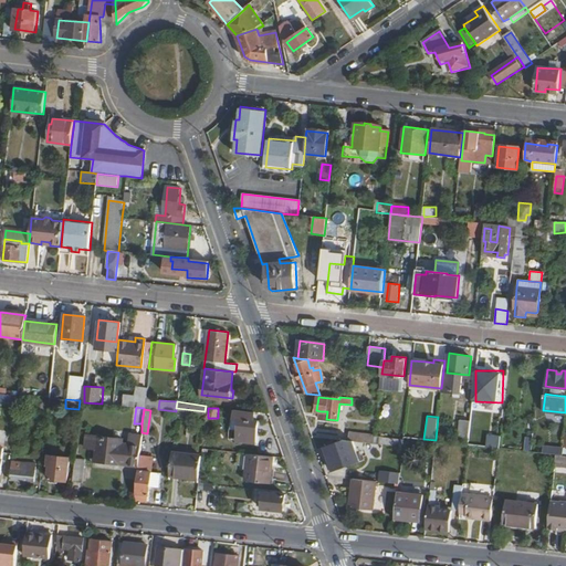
[(460,418),(459,437),(468,438),(470,419),(460,418)]
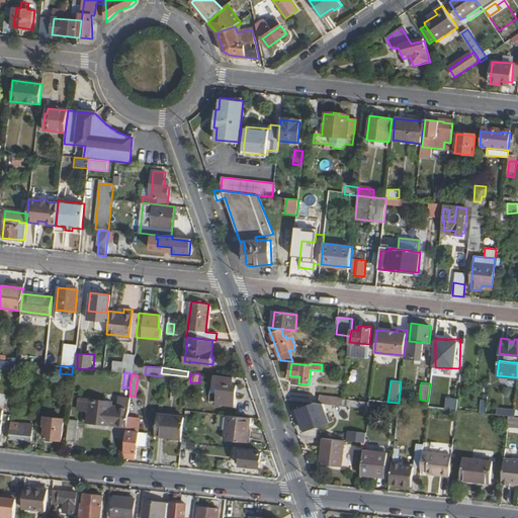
[(219,383),(216,404),(225,405),(226,399),(234,400),(236,385),(219,383)]
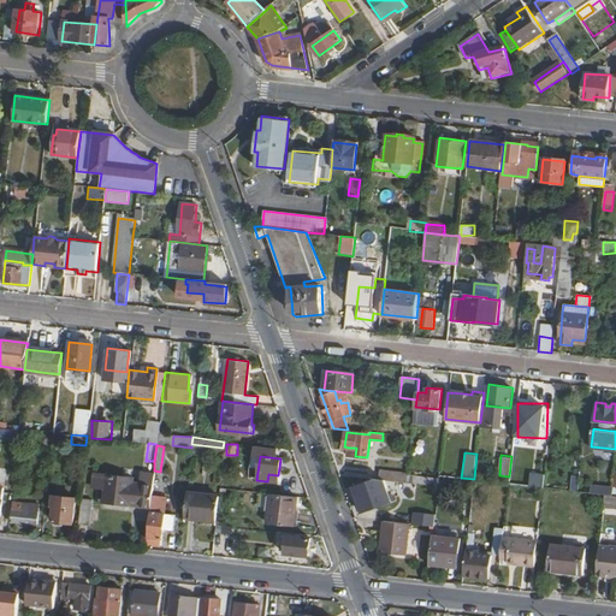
[(4,487),(11,489),(13,471),(5,469),(4,487)]
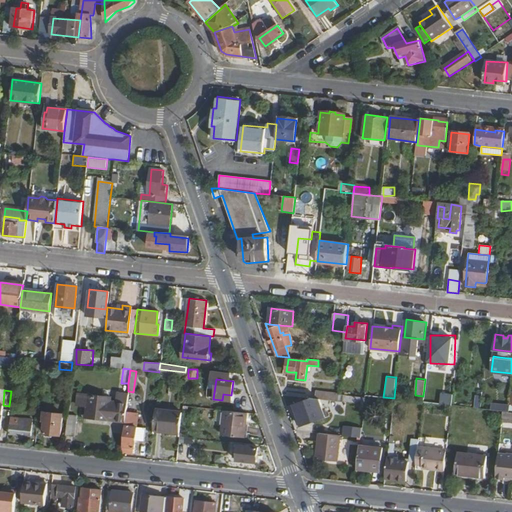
[(316,390),(315,399),(337,401),(338,401),(339,393),(316,390)]
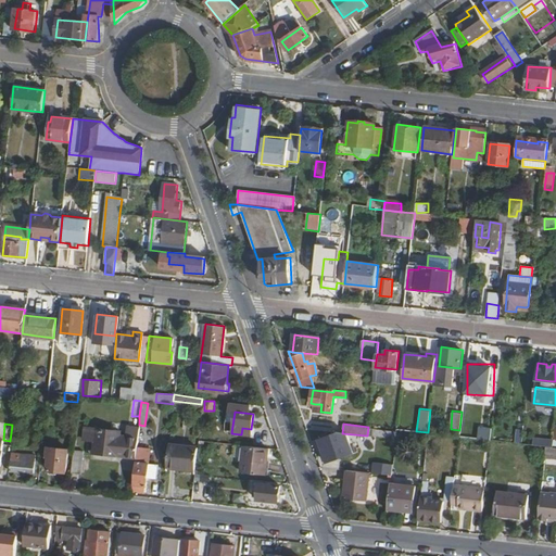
[(119,431),(84,427),(83,439),(93,441),(91,454),(116,456),(119,431)]
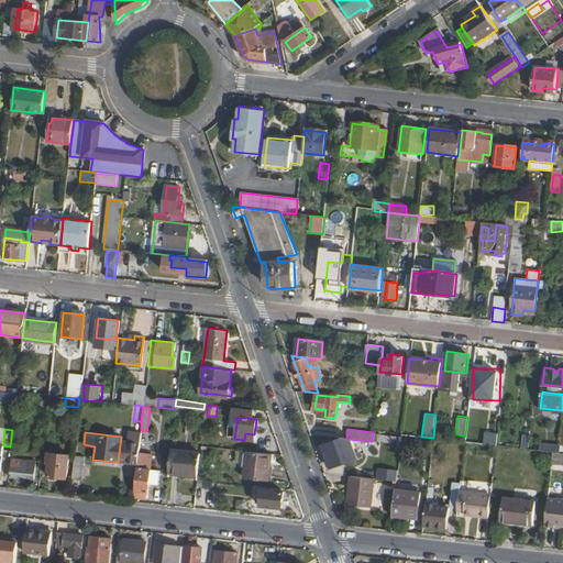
[(319,435),(322,445),(342,438),(319,435)]
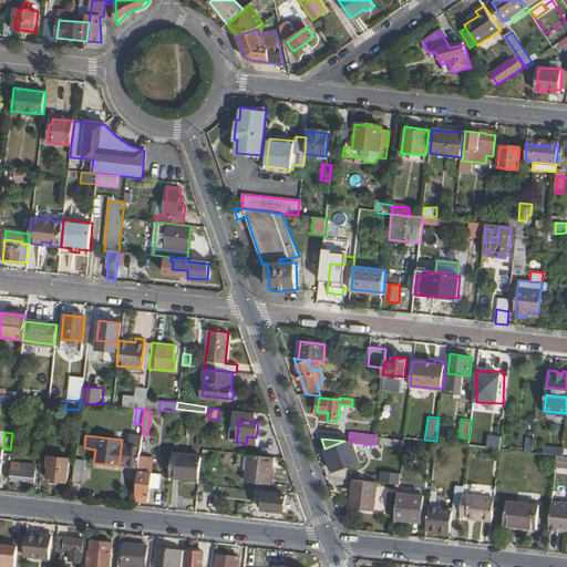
[(344,441),(325,449),(333,472),(343,467),(338,453),(354,447),(357,451),(372,452),(373,444),(349,442),(344,441)]
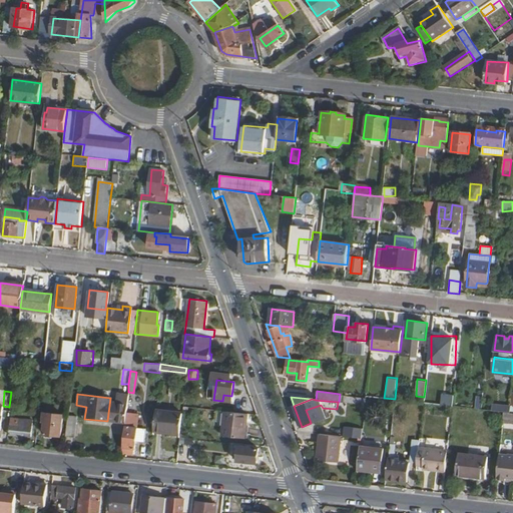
[(504,411),(510,412),(511,405),(493,403),(492,410),(504,411)]
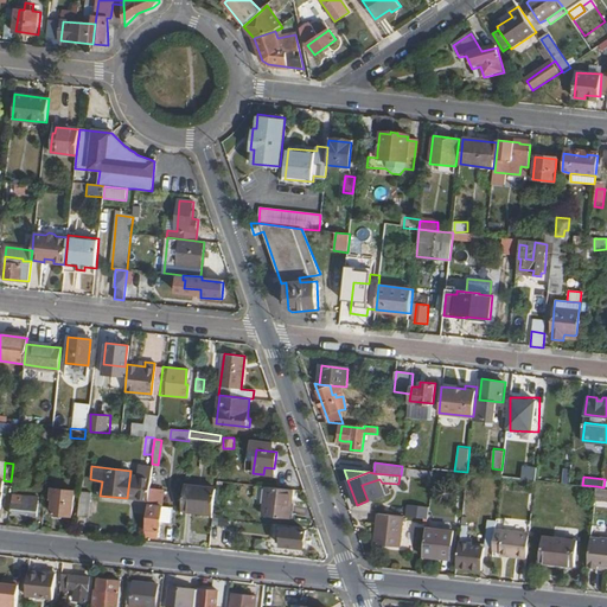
[(0,509),(7,510),(11,481),(4,480),(0,479),(0,509)]
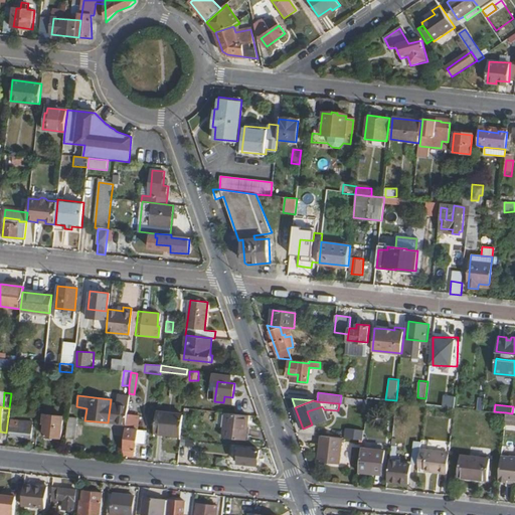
[(156,412),(154,432),(180,435),(182,415),(156,412)]
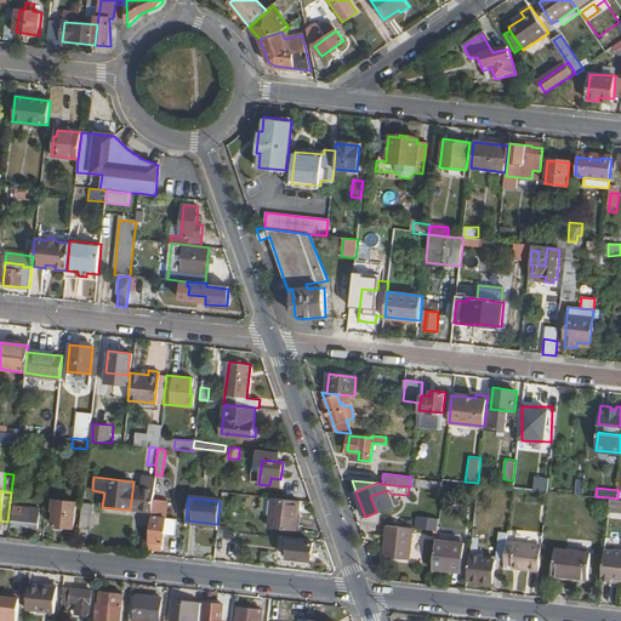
[(267,497),(266,514),(271,516),(269,527),(296,530),(300,501),(267,497)]
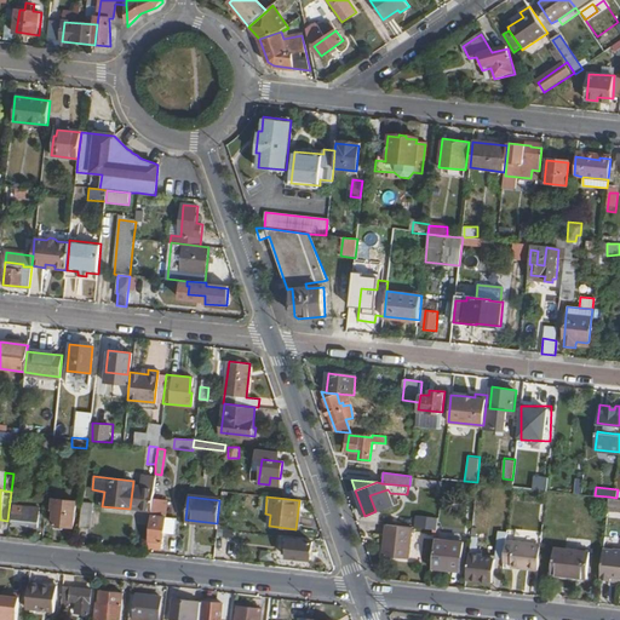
[(47,499),(46,509),(49,509),(47,524),(72,527),(74,501),(47,499)]
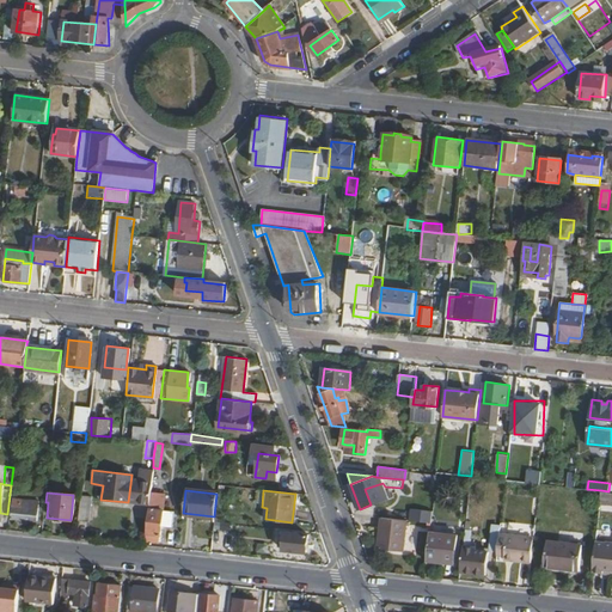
[(79,496),(77,520),(87,521),(90,497),(79,496)]
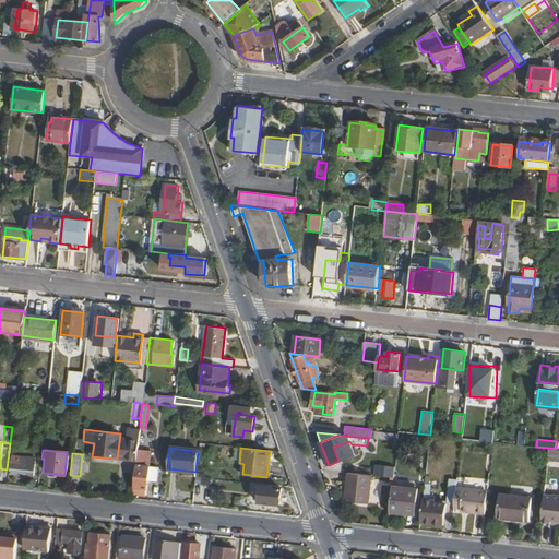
[(137,453),(132,487),(144,488),(145,488),(147,466),(144,465),(146,454),(137,453)]
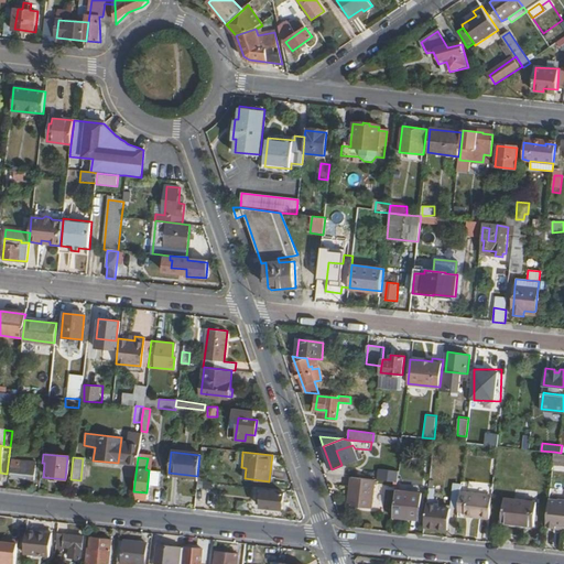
[(11,459),(9,477),(33,480),(34,462),(11,459)]
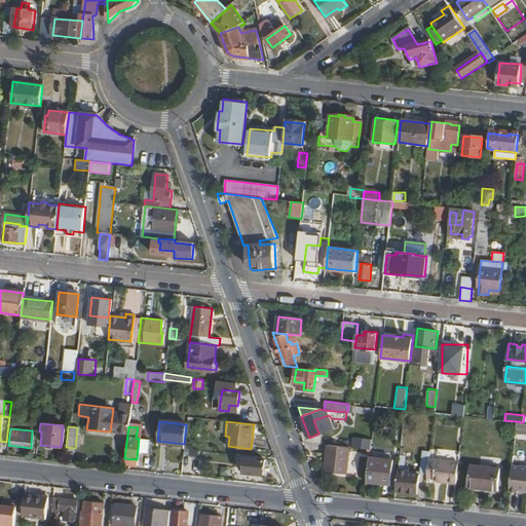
[(352,448),(373,449),(373,438),(353,438),(352,448)]
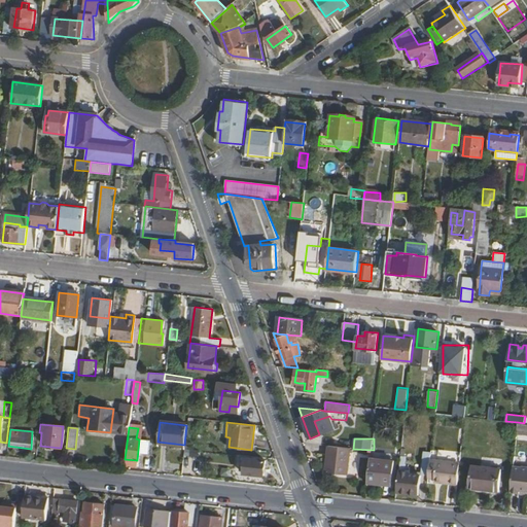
[(328,446),(325,471),(347,473),(350,449),(328,446)]
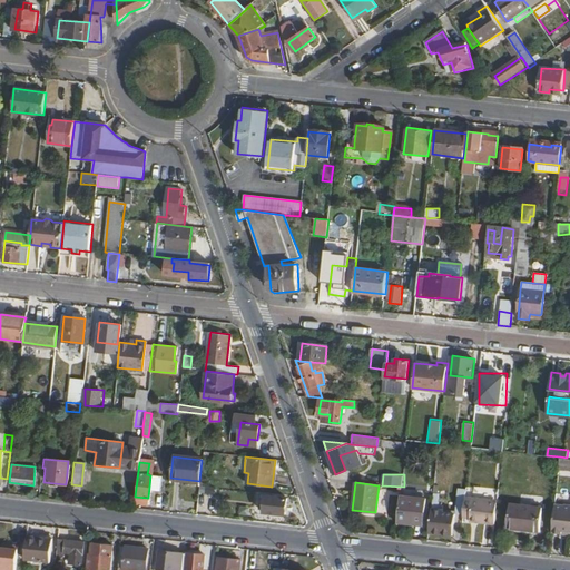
[(400,494),(397,520),(423,522),(425,498),(400,494)]
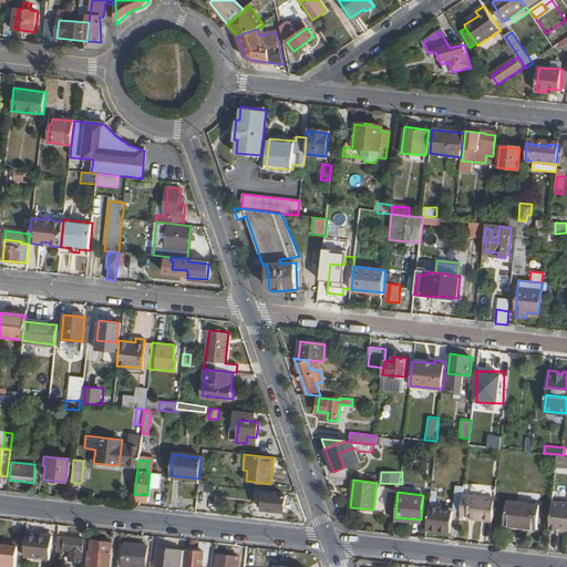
[(264,493),(263,509),(284,512),(285,495),(264,493)]
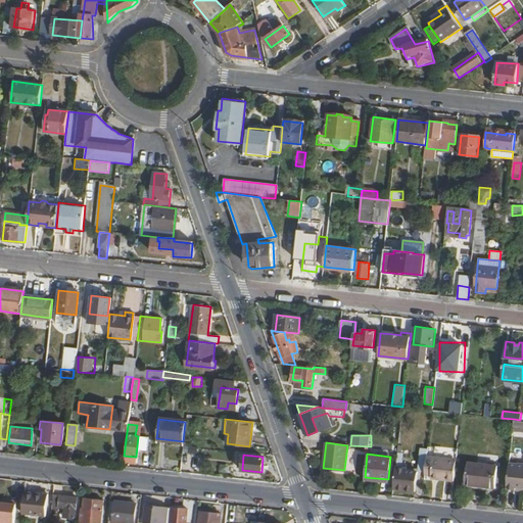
[(427,457),(425,474),(431,475),(433,457),(427,457)]
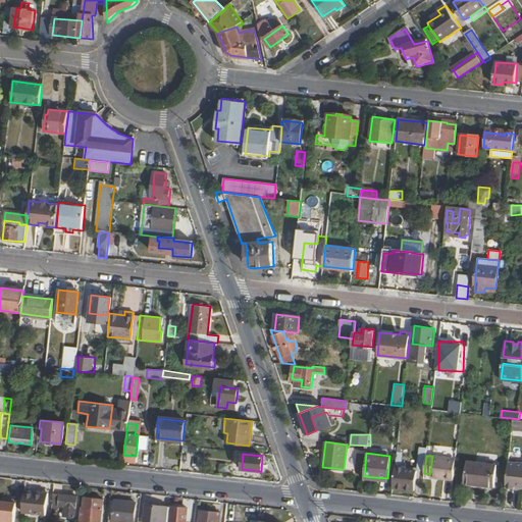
[(432,456),(430,474),(437,475),(437,478),(453,480),(456,459),(432,456)]
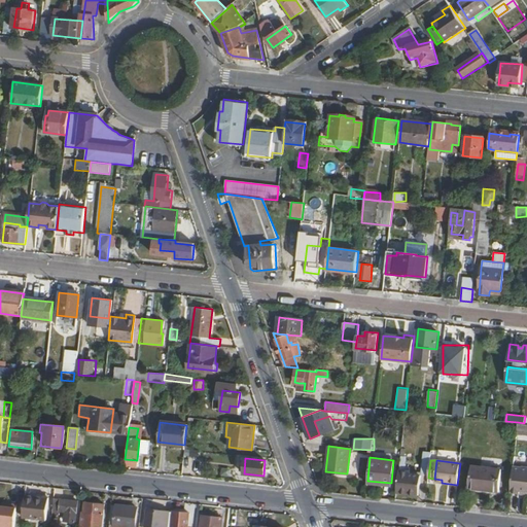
[(471,465),(468,487),(498,490),(500,468),(471,465)]
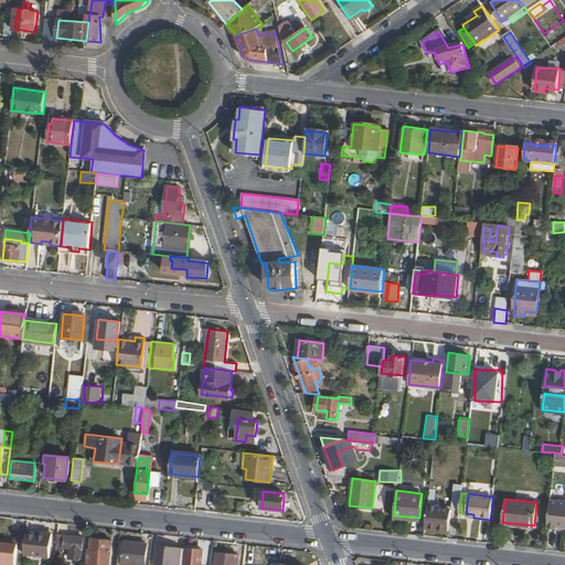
[(564,501),(550,500),(546,526),(557,529),(558,523),(564,524),(564,501)]
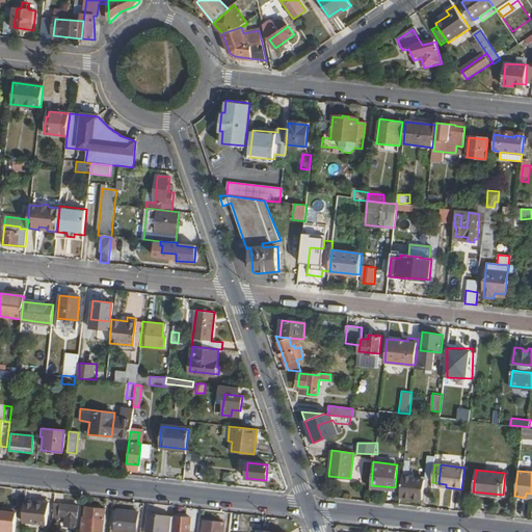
[(403,475),(400,497),(420,499),(422,486),(424,486),(425,477),(403,475)]
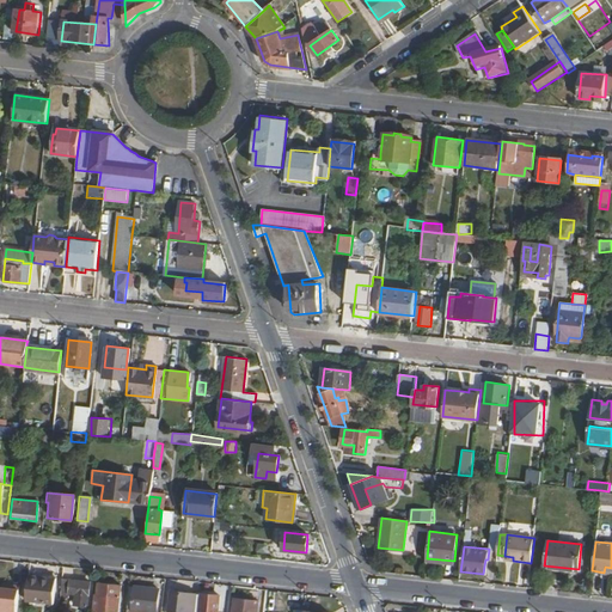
[(30,575),(28,600),(55,603),(57,577),(30,575)]
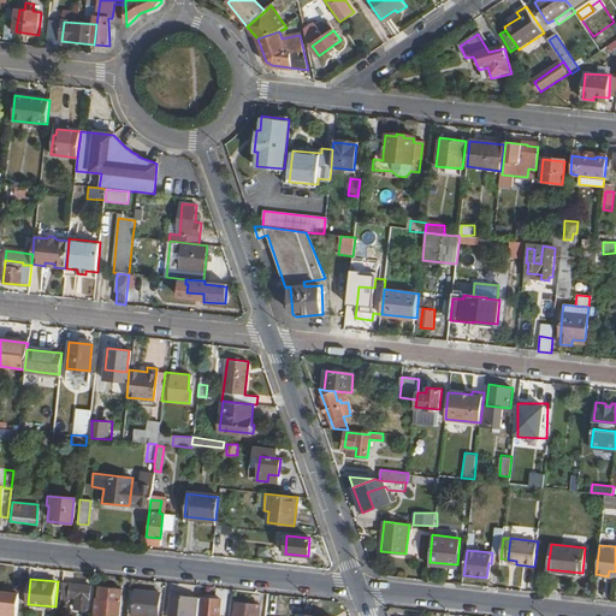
[(65,581),(63,596),(78,597),(77,608),(90,609),(93,585),(65,581)]
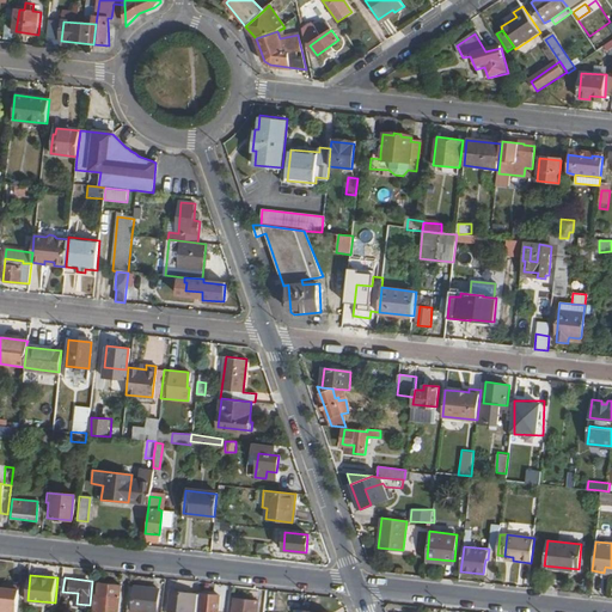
[(97,581),(93,611),(118,611),(121,611),(123,585),(97,581)]
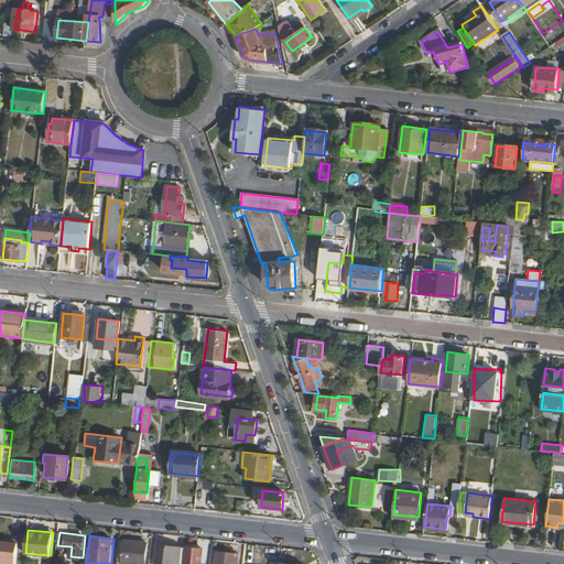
[(2,541),(0,540),(0,563),(7,563),(15,563),(19,539),(3,538),(2,541)]
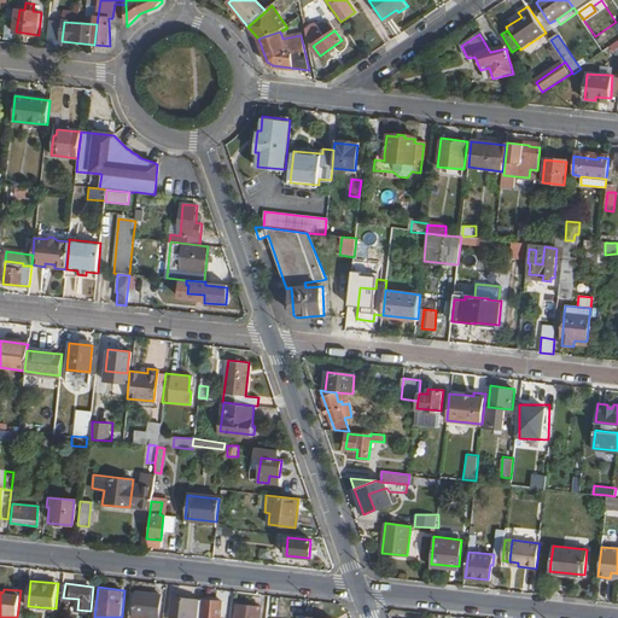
[(133,592),(129,617),(147,617),(149,616),(158,617),(161,594),(133,592)]
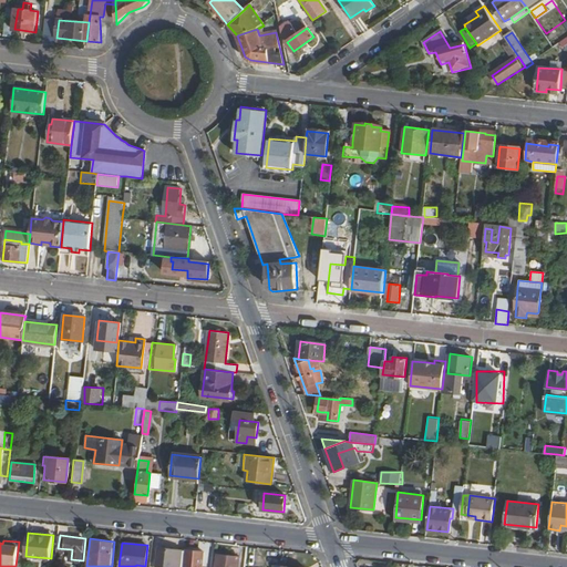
[(161,546),(158,565),(177,566),(181,566),(183,549),(161,546)]
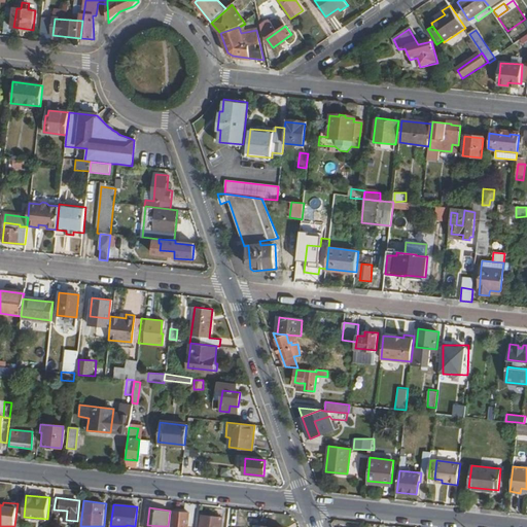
[(170,511),(168,526),(189,526),(191,512),(170,510),(170,511)]
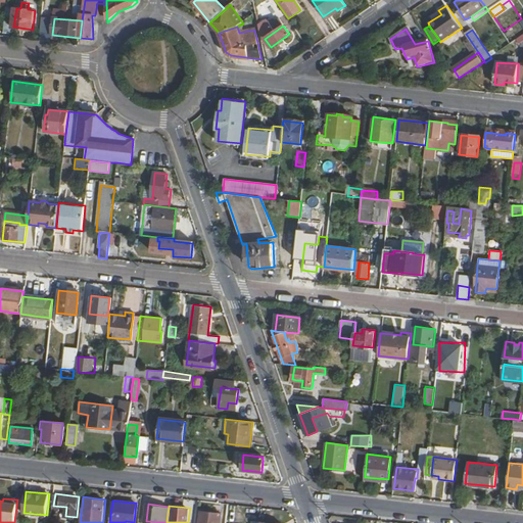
[(197,522),(210,522),(220,522),(221,512),(202,510),(200,522),(197,522)]
